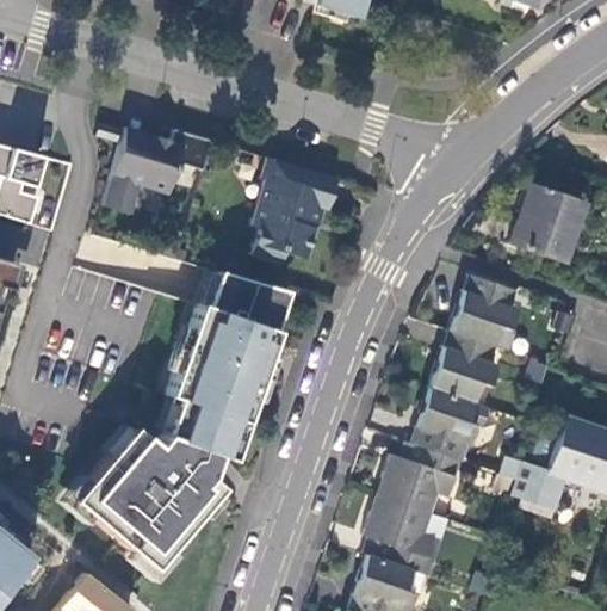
[(317,0),(316,5),(361,18),(366,0),(317,0)]
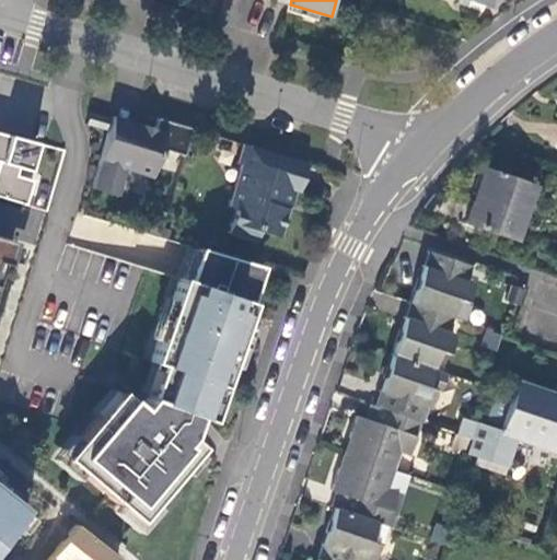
[(107,118),(88,113),(84,121),(104,128),(107,118)]
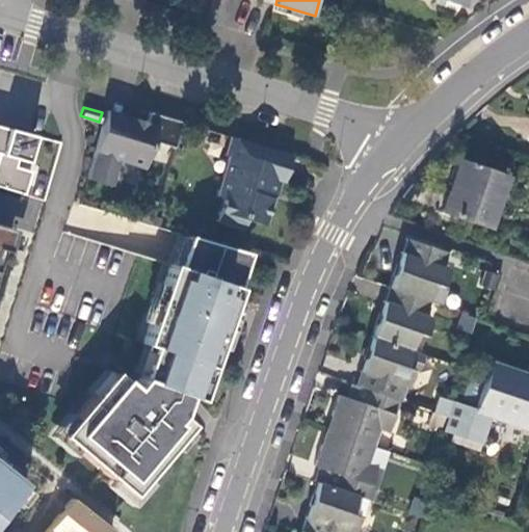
[(87,181),(112,188),(121,161),(146,168),(151,149),(158,145),(175,150),(182,125),(150,114),(148,124),(107,112),(87,181)]
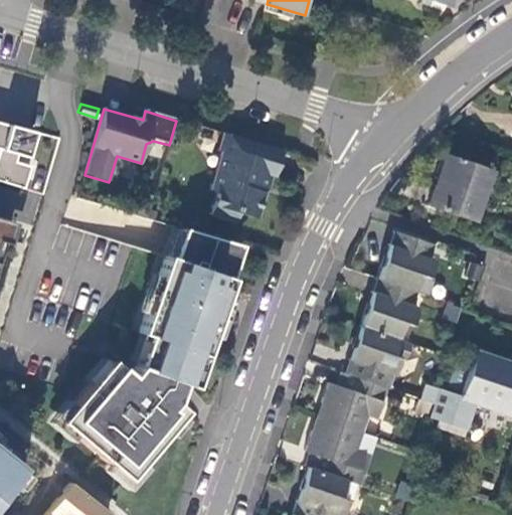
[(36,131),(0,120),(0,182),(25,190),(31,169),(15,164),(18,154),(28,157),(36,131)]
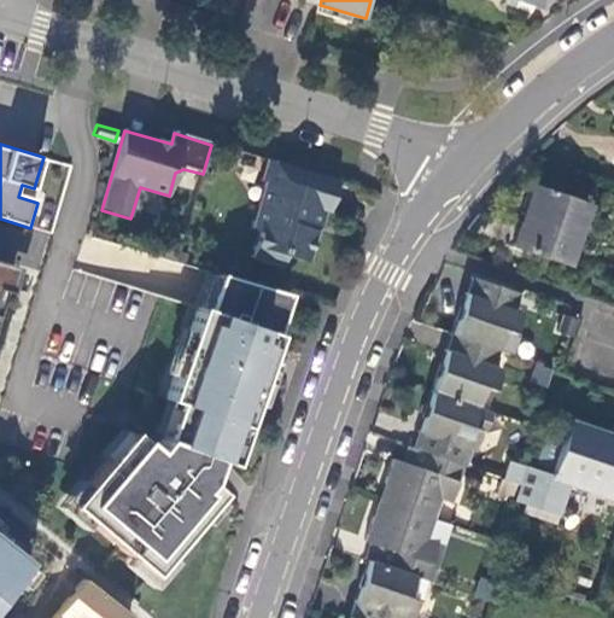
[(252,260),(284,268),(286,258),(308,264),(322,213),(329,214),(339,182),(267,161),(259,182),(265,185),(252,231),(259,232),(252,260)]
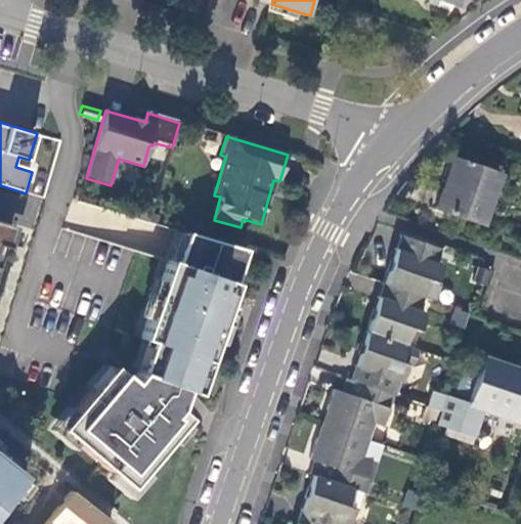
[(497,173),(452,158),(436,209),(482,224),(497,173)]
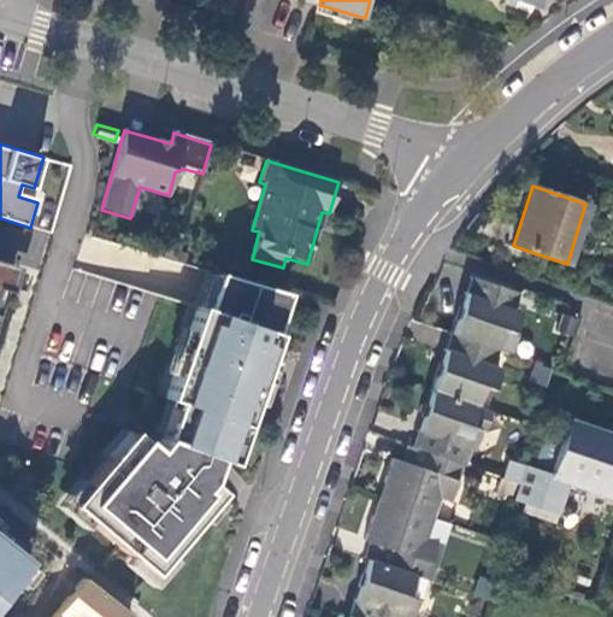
[(0,321),(16,265),(0,259),(0,321)]
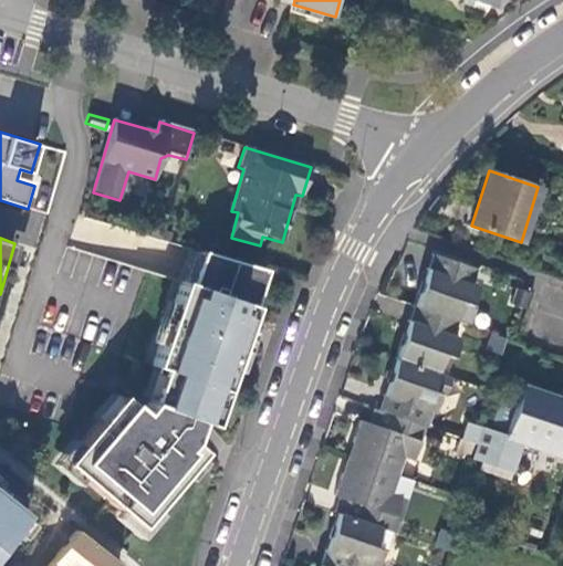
[(194,248),(153,366),(162,369),(149,402),(141,412),(121,396),(63,463),(138,527),(202,453),(189,442),(197,421),(211,427),(266,269),(194,248)]
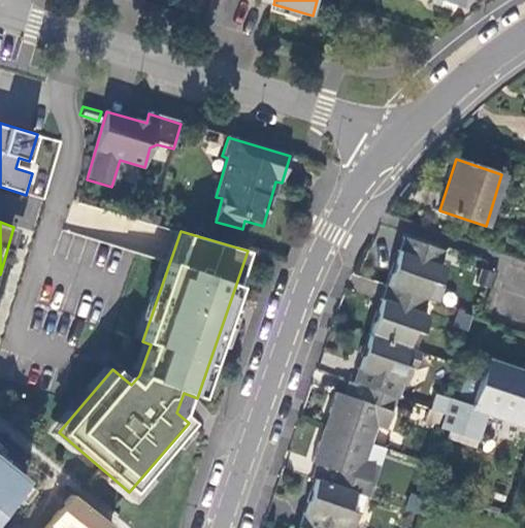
[(443,253),(403,238),(387,286),(425,299),(431,281),(438,283),(445,265),(438,263),(443,253)]
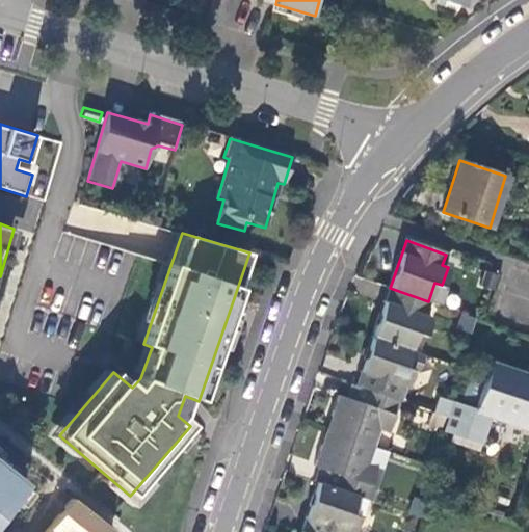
[(491,287),(496,274),(485,270),(480,283),(491,287)]
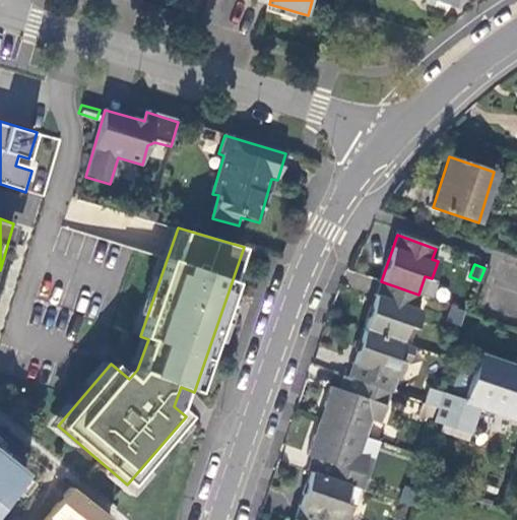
[(418,295),(381,281),(366,327),(403,340),(409,323),(414,325),(421,308),(415,306),(419,296),(418,295)]
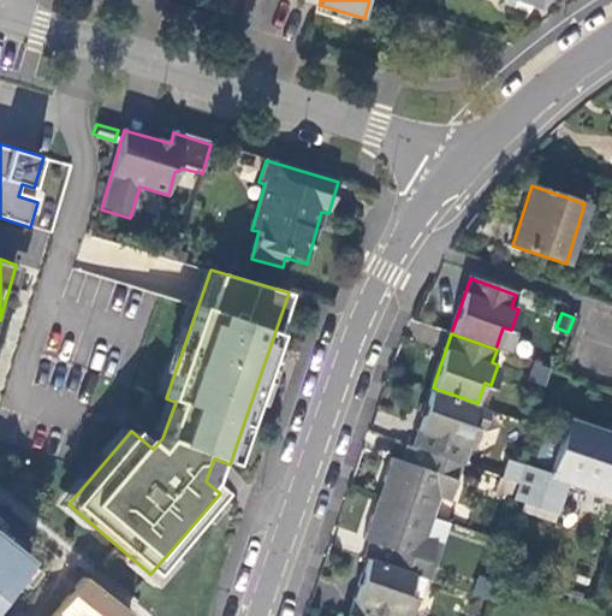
[(548,369),(536,365),(532,378),(544,381),(548,369)]
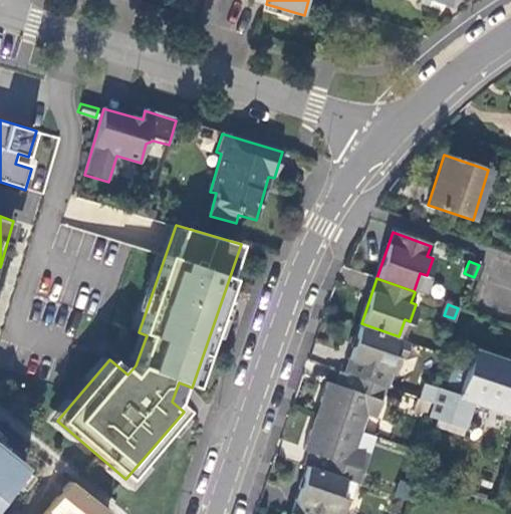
[(399,336),(361,323),(344,371),(384,386),(390,370),(394,371),(399,356),(405,359),(411,340),(399,336)]
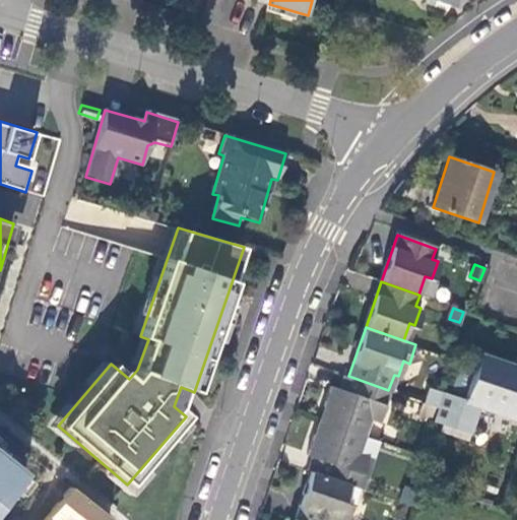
[(516,368),(478,355),(463,401),(516,418),(516,368)]
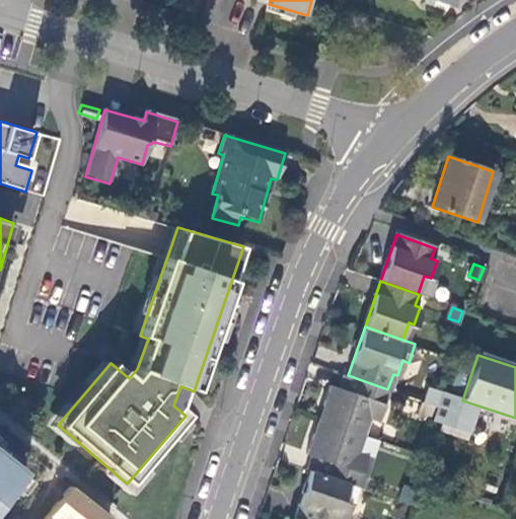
[(348,375),(345,374),(339,390),(330,387),(319,420),(366,435),(372,417),(380,420),(390,389),(387,389),(348,375)]
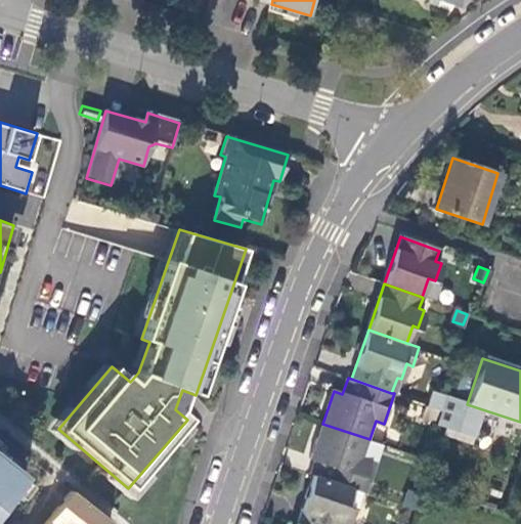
[(433,390),(429,405),(440,409),(445,394),(433,390)]
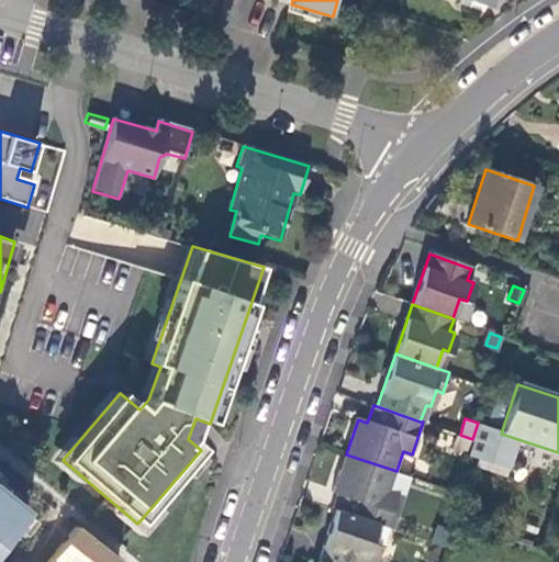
[(455,448),(468,452),(472,439),(460,435),(455,448)]
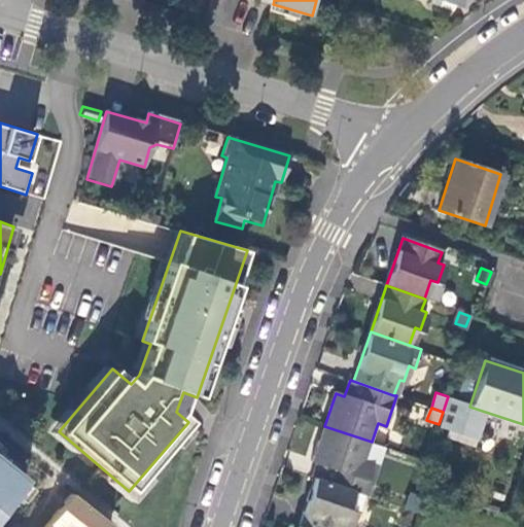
[(372,442),(324,426),(313,460),(317,462),(312,478),(315,479),(363,495),(375,461),(365,458),(372,442)]
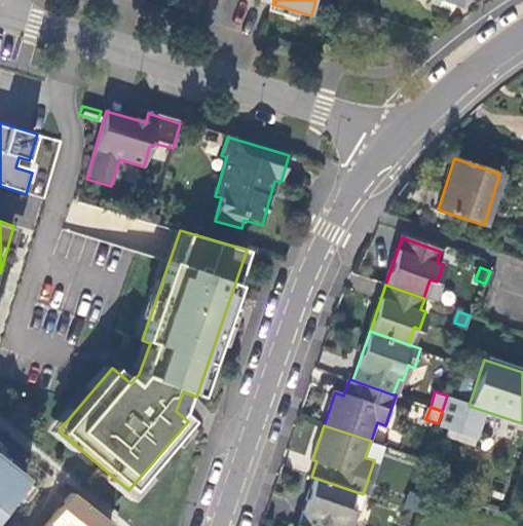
[(369,496),(385,445),(371,441),(365,457),(374,460),(363,494),(366,495),(369,496)]
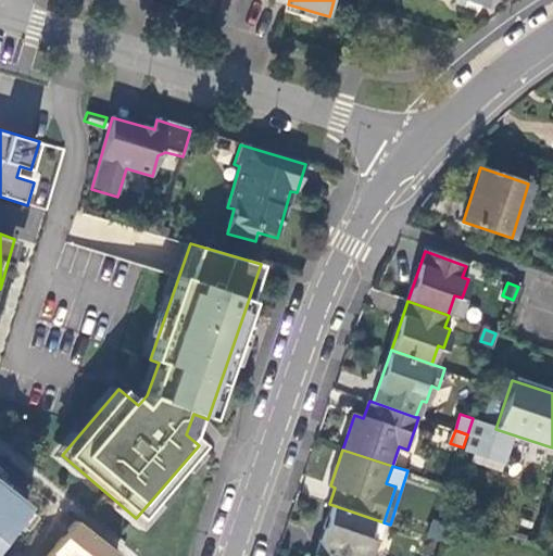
[(0,555),(0,528),(20,505),(0,489),(0,555),(113,555),(115,554),(74,520),(45,555),(0,555)]
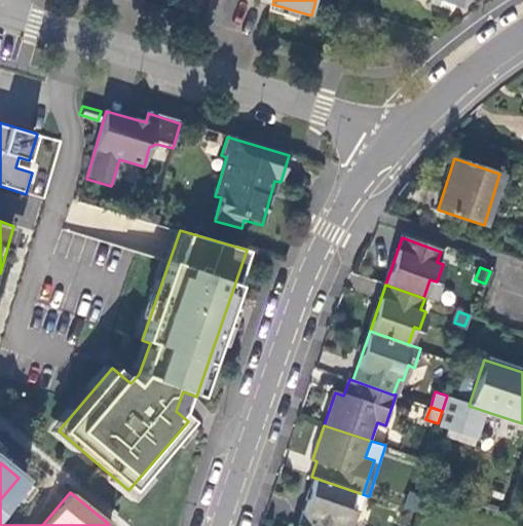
[(360,513),(366,495),(363,494),(314,478),(299,525),(301,525),(343,525),(344,524),(348,525),(355,511),(360,513)]
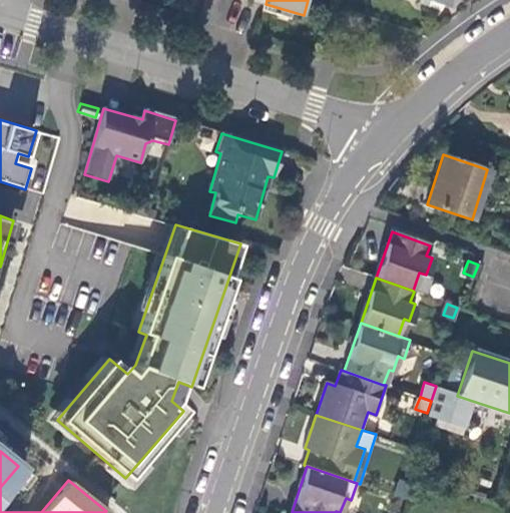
[(401,478),(395,495),(407,499),(413,483),(401,478)]
